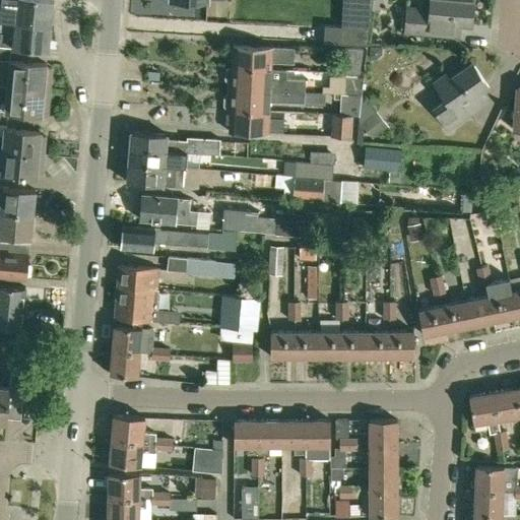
[(0,0),(0,20),(15,22),(51,25),(52,0),(0,0)]
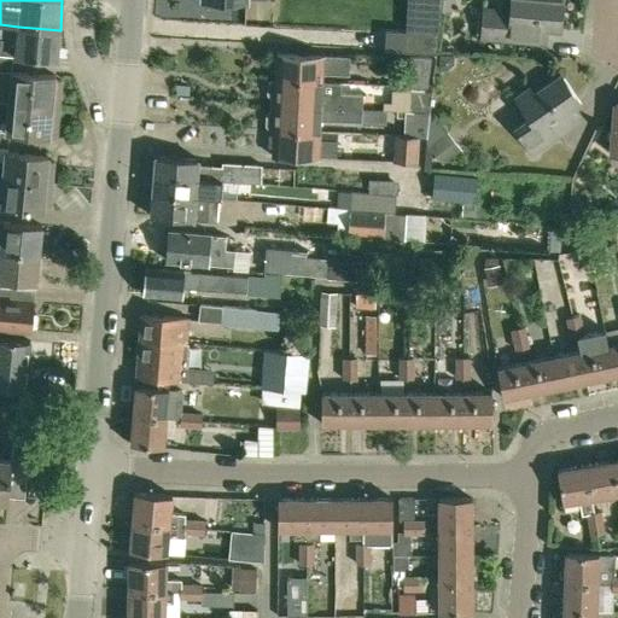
[(408,0),(404,52),(438,54),(441,0),(408,0)]
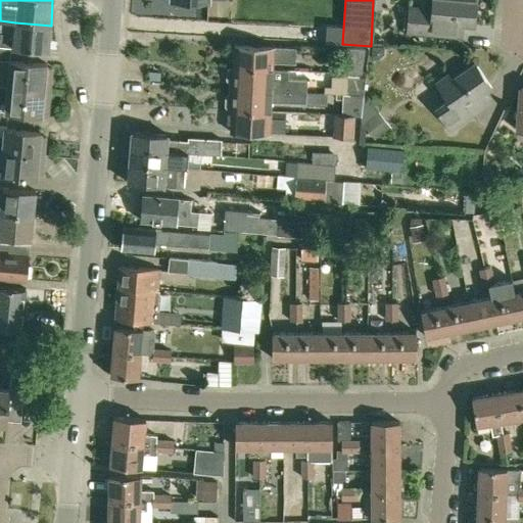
[(461,25),(471,26),(473,1),(460,0),(430,0),(429,10),(407,8),(405,32),(441,36),(460,37),(461,25)]
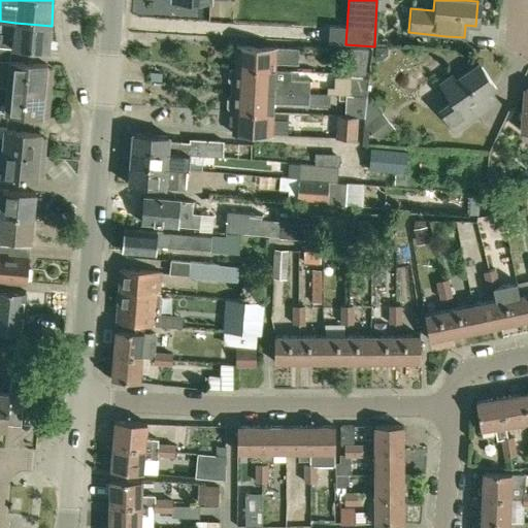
[(0,47),(3,48),(10,48),(32,51),(48,53),(48,48),(52,26),(15,23),(14,37),(2,36),(0,35),(0,47)]
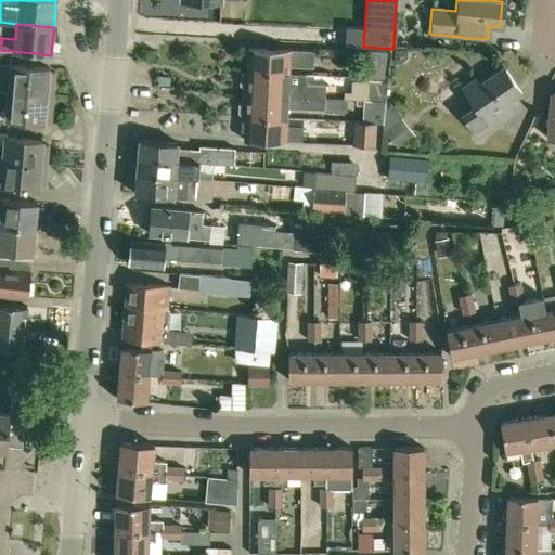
[(0,91),(8,92),(53,97),(55,73),(50,72),(50,68),(33,66),(10,64),(10,65),(2,64),(3,51),(0,50),(0,91)]
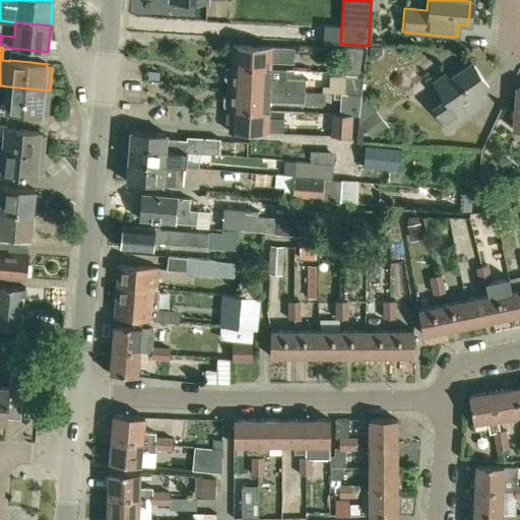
[(233,47),(232,68),(270,70),(271,60),(294,61),(295,49),(233,47)]
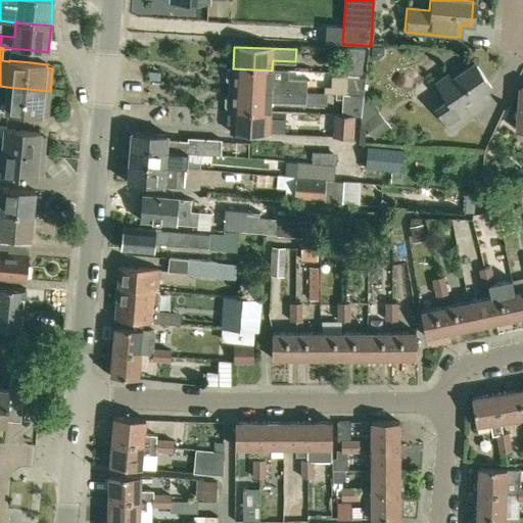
[(361,74),(363,49),(345,48),(343,72),(361,74)]
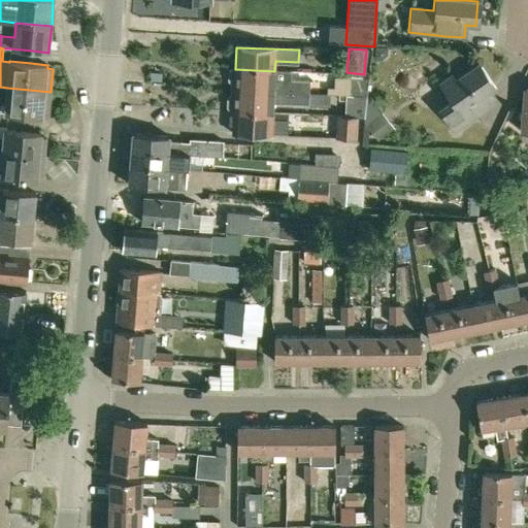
[(488,92),(493,89),(476,65),(454,80),(450,75),(438,84),(450,100),(437,109),(454,132),(496,103),(488,92)]
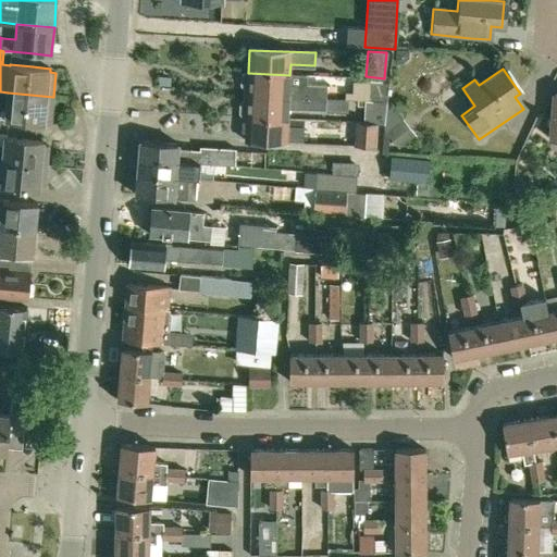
[(325,99),(326,89),(306,88),(307,75),(289,75),(248,73),(245,72),(242,75),(242,85),(244,87),(247,88),(247,95),(325,99)]
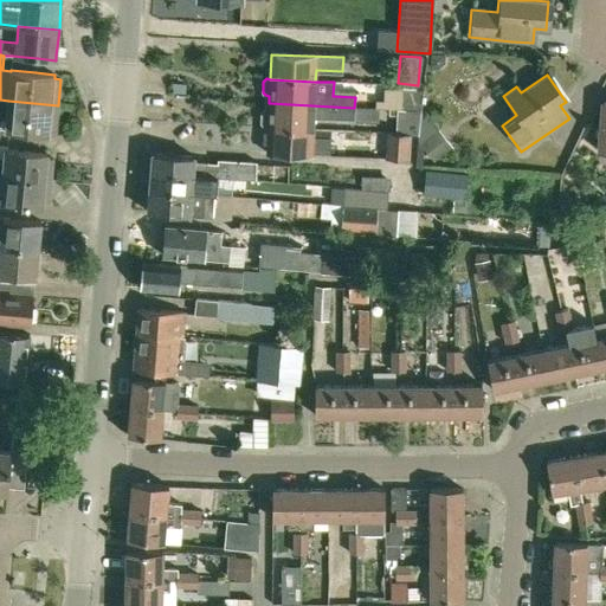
[(401,91),(400,107),(421,111),(423,90),(401,88),(401,91)]
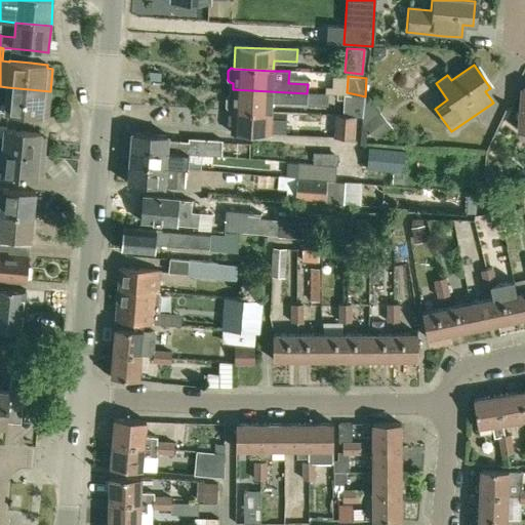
[(0,126),(4,126),(6,127),(7,113),(27,115),(42,116),(42,113),(47,113),(50,91),(7,87),(5,104),(1,104),(0,105),(0,126)]
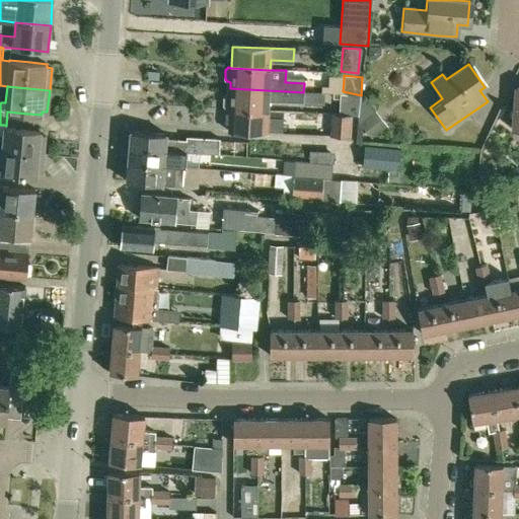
[(229,108),(229,109),(268,112),(269,99),(303,100),(303,92),(230,88),(230,93),(226,93),(224,96),(223,105),(226,107),(229,108)]
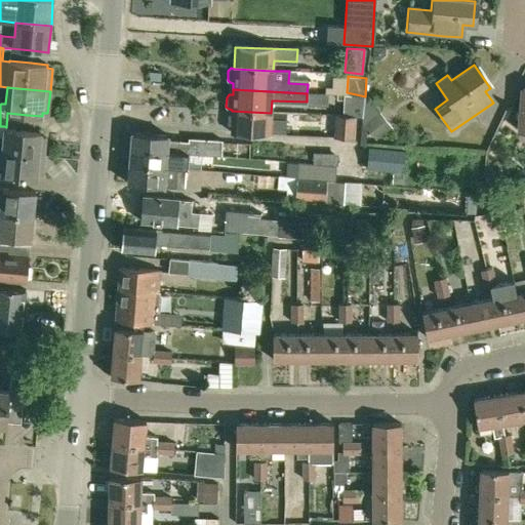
[(347,92),(340,92),(336,92),(336,98),(342,99),(341,116),(356,117),(363,118),(365,96),(347,92)]
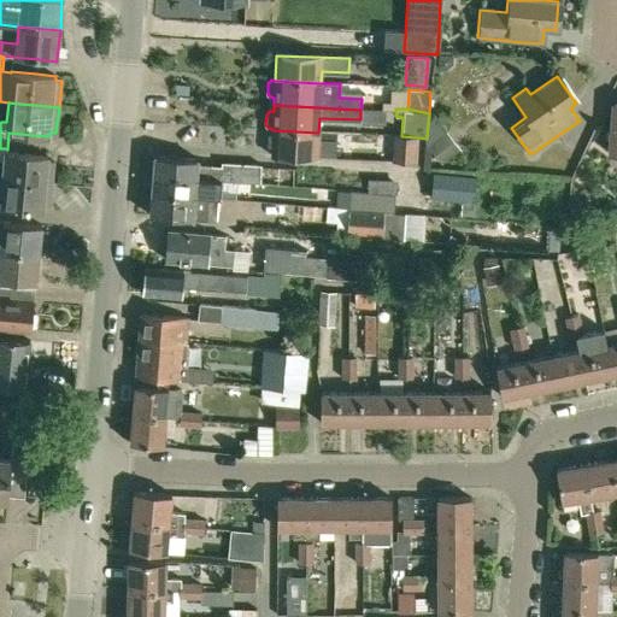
[(360,119),(360,123),(385,124),(385,111),(360,110),(360,119)]
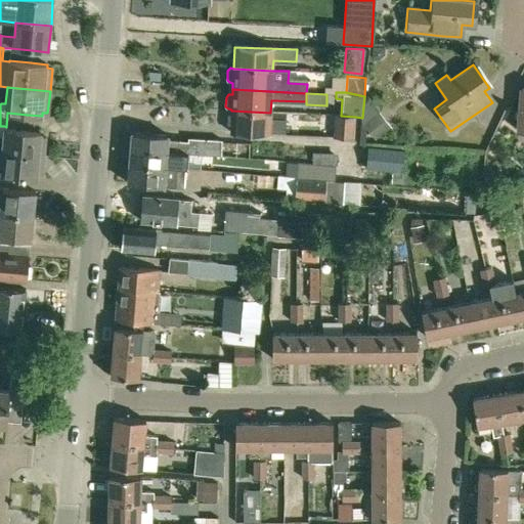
[(287,120),(281,120),(270,119),(270,113),(231,111),(230,132),(253,133),(269,134),(269,132),(286,133),(287,120)]
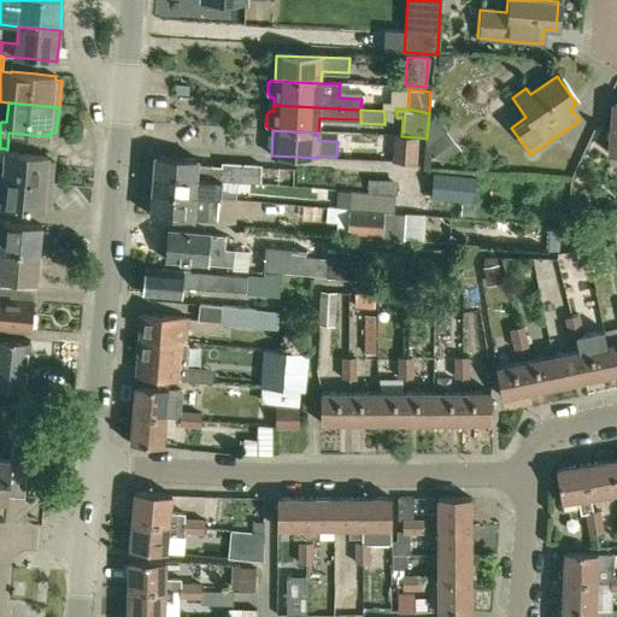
[(428,146),(432,151),(441,164),(460,150),(446,133),(428,146)]
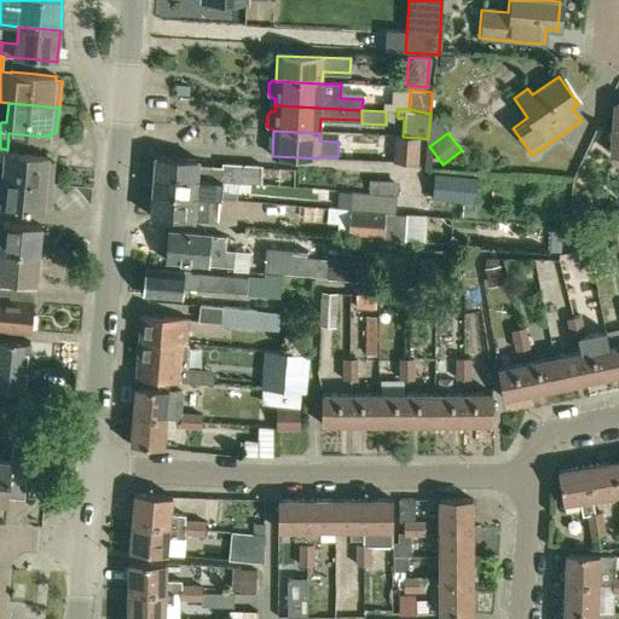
[(420,138),(403,137),(394,136),(393,157),(418,160),(420,138)]
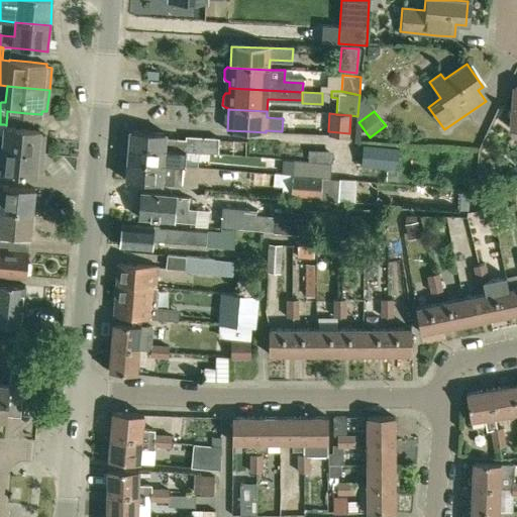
[(0,150),(1,151),(43,156),(44,135),(39,135),(40,131),(24,129),(4,127),(4,124),(0,124),(0,150)]
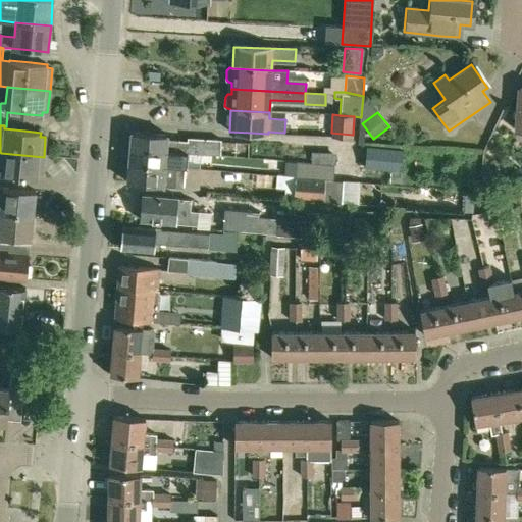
[(186,153),(204,155),(220,156),(220,141),(187,138),(187,142),(167,140),(167,136),(131,133),(129,149),(186,153)]
